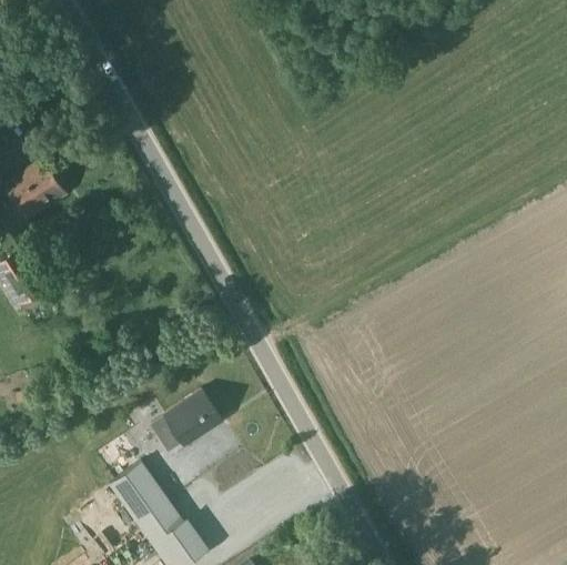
[(64,195),(42,161),(4,185),(27,220),(64,195)]
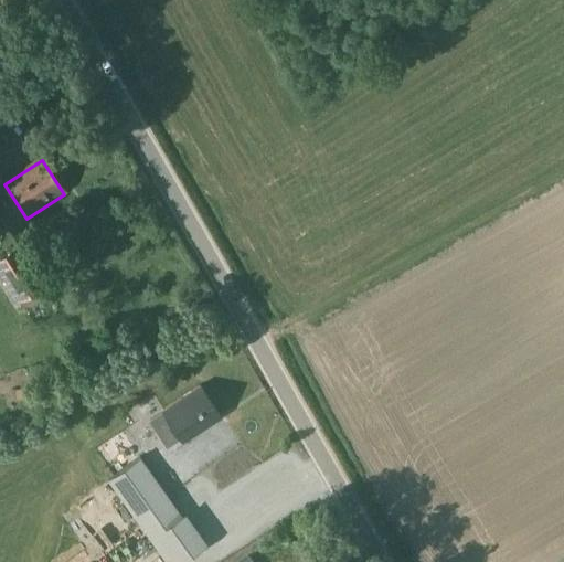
[(0,275),(19,305),(46,288),(20,247),(0,260),(0,275)]
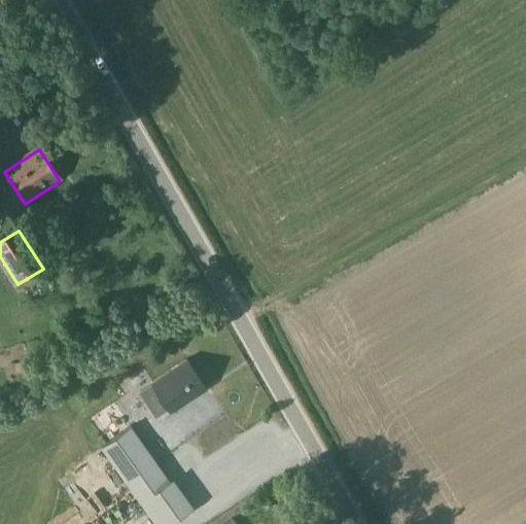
[(152,384),(171,414),(206,392),(187,362),(152,384)]
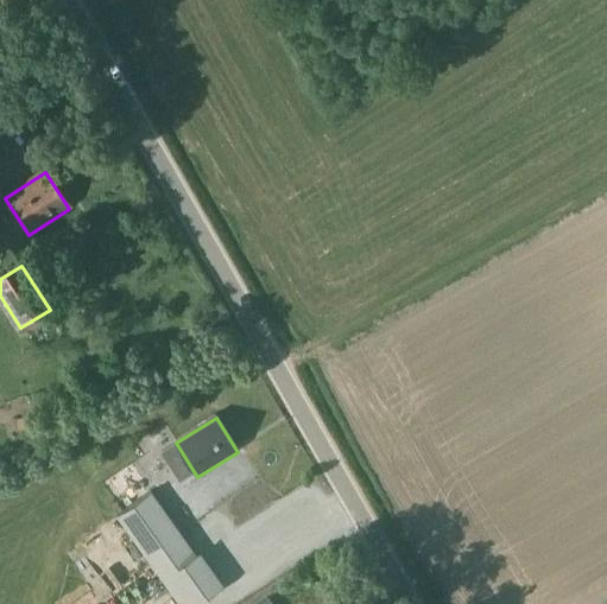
[(283,539),(265,508),(253,515),(235,485),(195,509),(232,570),(283,539)]
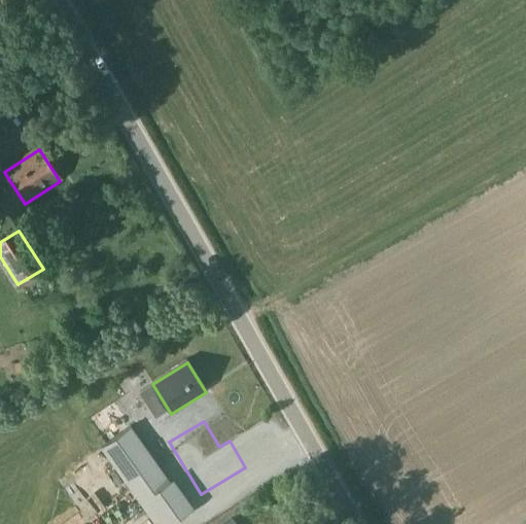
[(171,523),(191,510),(172,480),(170,481),(160,467),(166,463),(143,433),(138,437),(132,427),(101,449),(140,503),(153,523),(171,523)]
